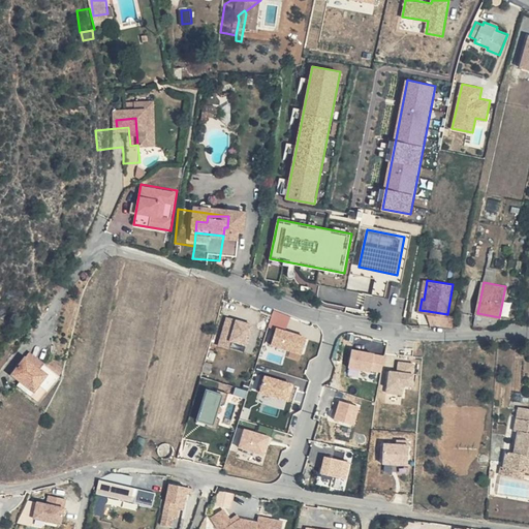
[(447,314),(428,311),(429,323),(455,324),(456,316),(447,314)]
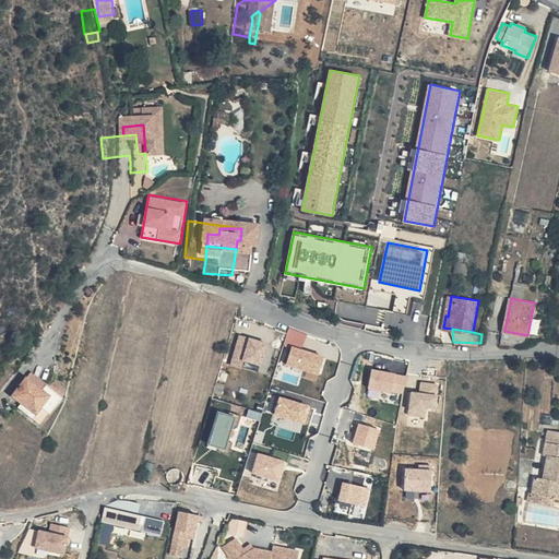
[(232,363),(262,370),(270,341),(240,333),(232,363)]
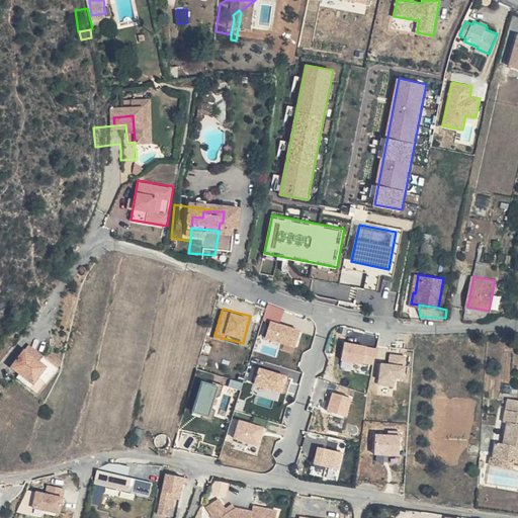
[(301,329),(272,320),(266,337),(296,346),(301,329)]
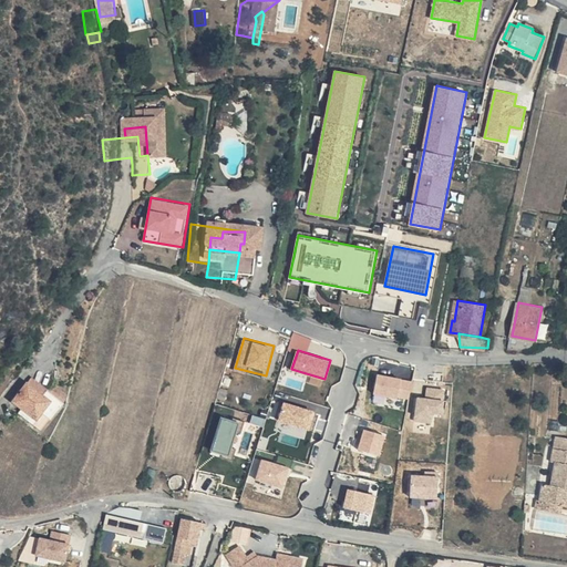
[(379,373),(374,393),(399,398),(399,395),(410,398),(413,380),(379,373)]
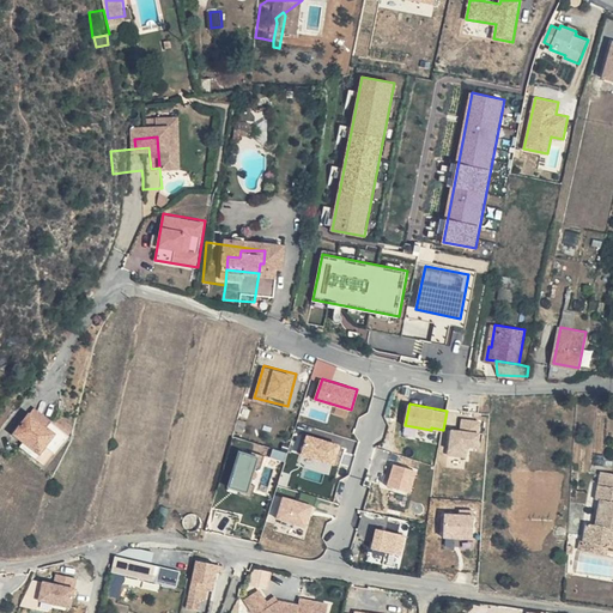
[(451,429),(449,454),(468,456),(469,445),(479,447),(483,419),(463,418),(461,430),(451,429)]
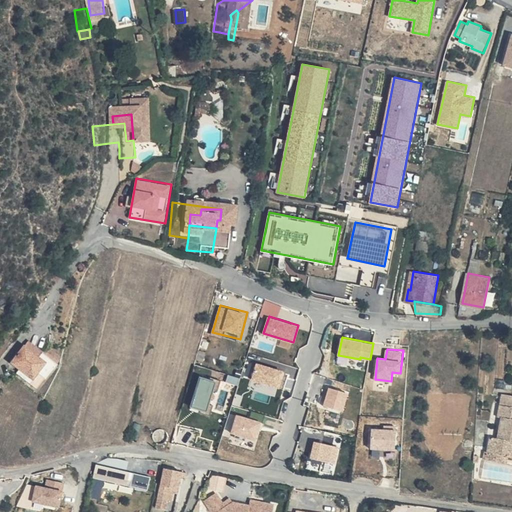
[(26,363),(11,351),(0,364),(0,369),(6,375),(21,386),(24,382),(32,387),(44,371),(30,359),(26,363)]
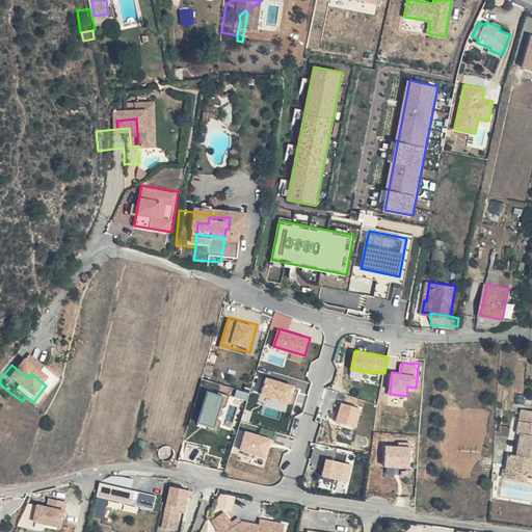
[(296,386),(267,377),(263,394),(292,402),(296,386)]
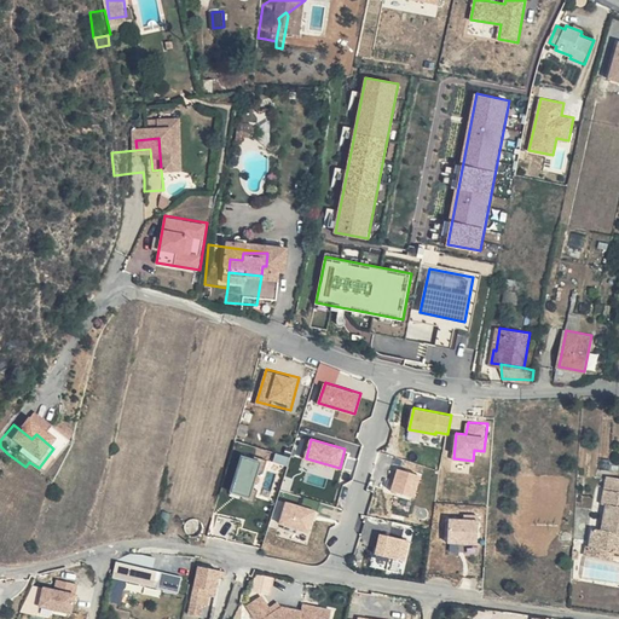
[(256,501),(268,461),(244,453),(232,493),(256,501)]
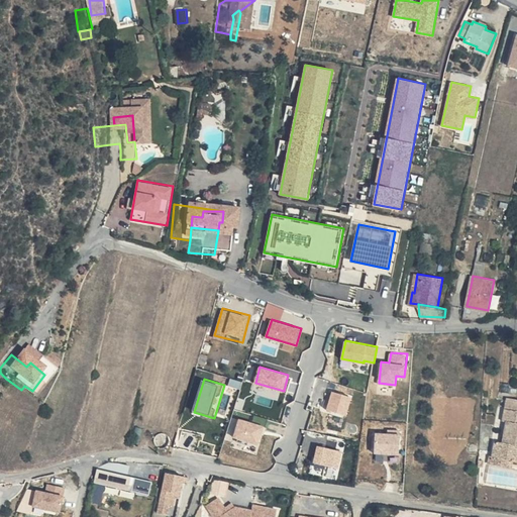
[(333,391),(328,409),(346,414),(351,397),(333,391)]
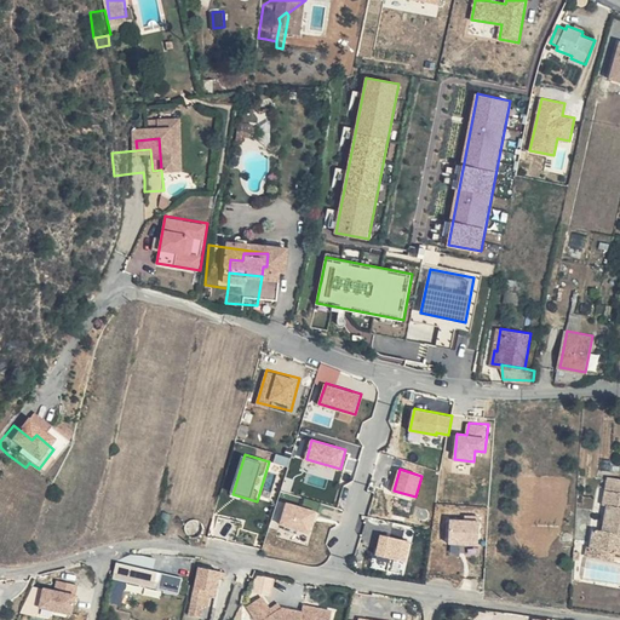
[(595,475),(580,474),(579,487),(595,487),(595,475)]
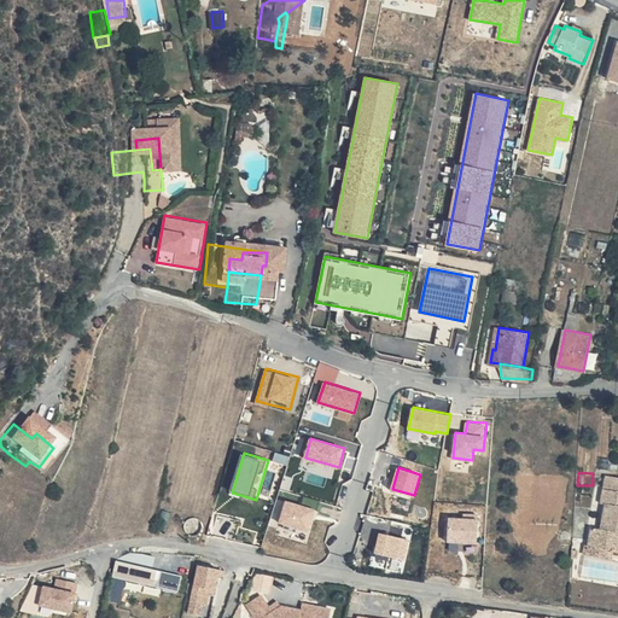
[(605,487),(577,485),(576,501),(584,501),(582,526),(573,526),(572,543),(596,546),(606,547),(607,526),(610,502),(604,501),(605,487)]
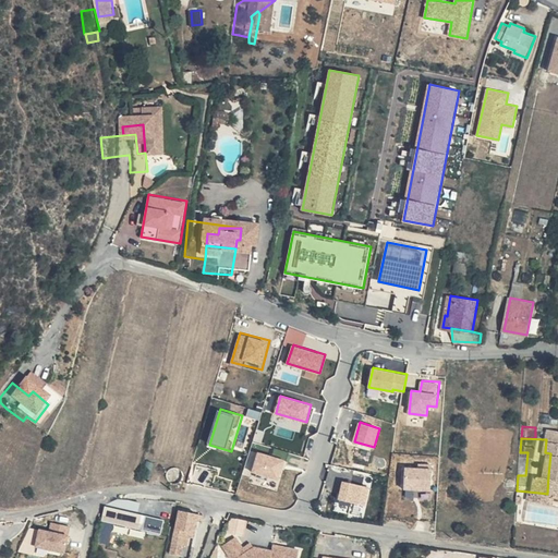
[(287,458),(289,451),(277,447),(275,455),(287,458)]
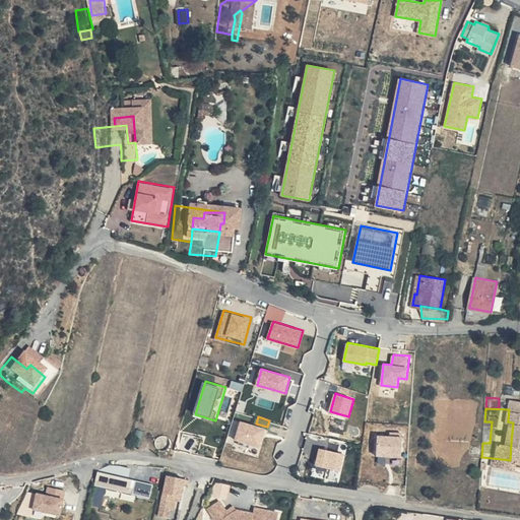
[(261,447),(267,428),(241,419),(235,439),(261,447)]
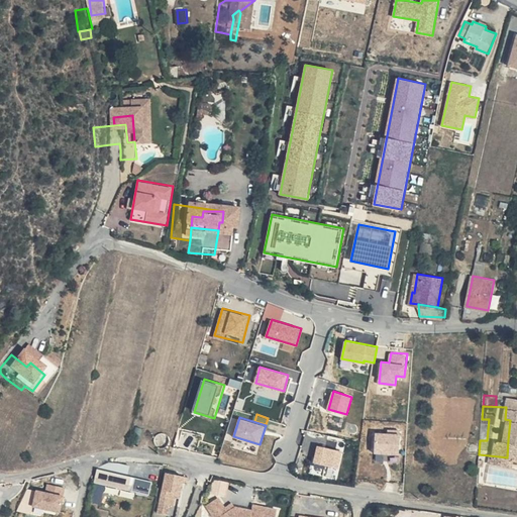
[(389,432),(377,432),(375,451),(399,453),(401,429),(389,428),(389,432)]
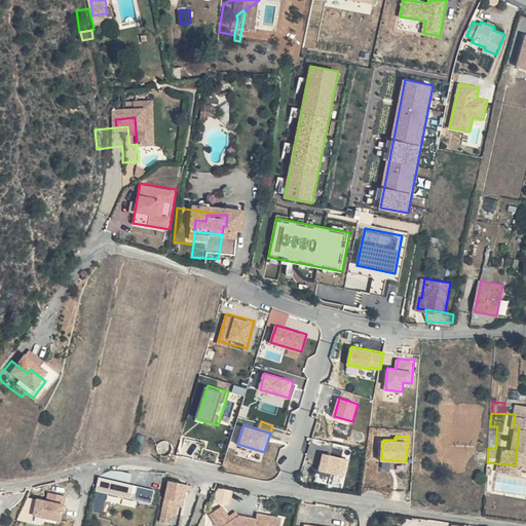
[(323,453),(320,470),(345,475),(348,458),(323,453)]
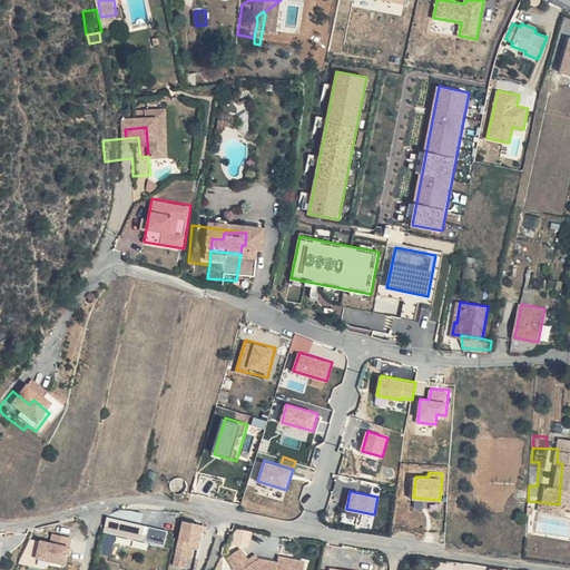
[(168,529),(106,516),(104,530),(165,544),(168,529)]
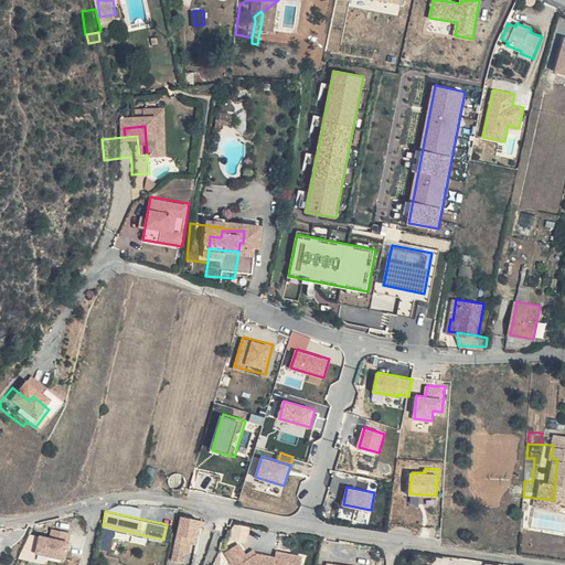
[(202,520),(182,516),(176,552),(174,558),(185,561),(187,551),(192,551),(194,543),(195,539),(199,539),(201,524),(202,520)]
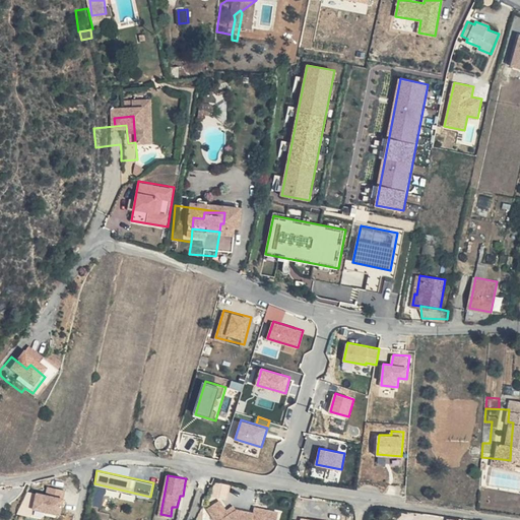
[(65,491),(48,488),(46,497),(62,500),(65,491)]
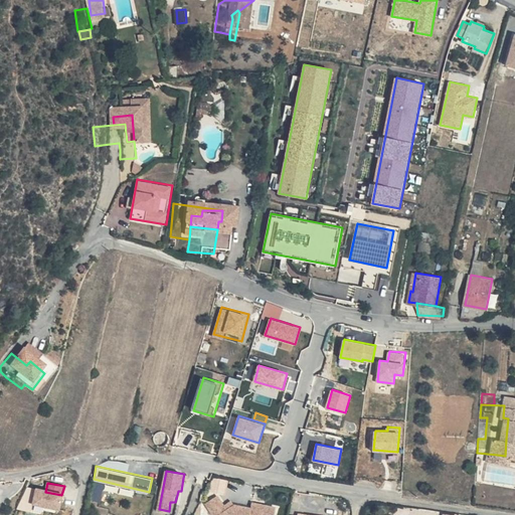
[(36,490),(33,504),(58,510),(61,495),(45,492),(36,490)]
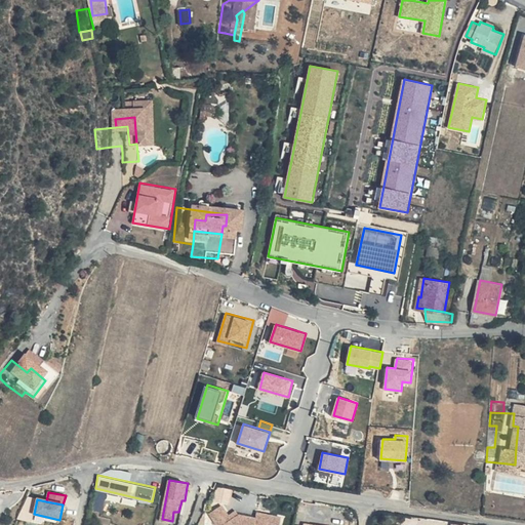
[(212,502),(200,510),(209,524),(271,524),(273,518),(248,514),(247,519),(231,516),(229,518),(224,521),(221,519),(212,502)]
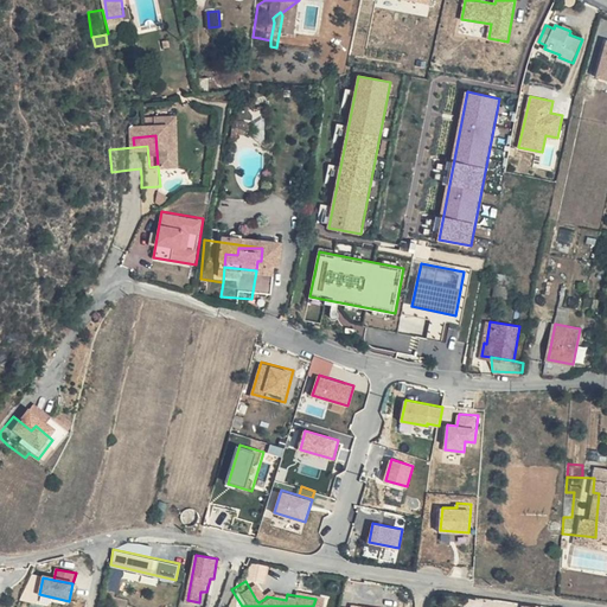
[(387,606),(388,601),(342,593),(338,606),(387,606)]
